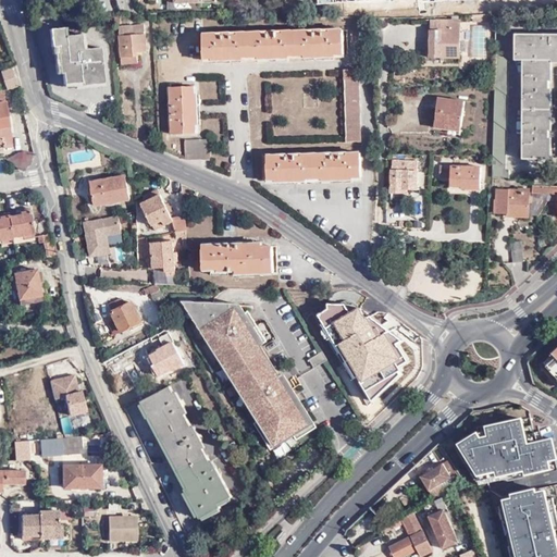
[(430,57),(458,57),(459,22),(430,20),(430,57)]
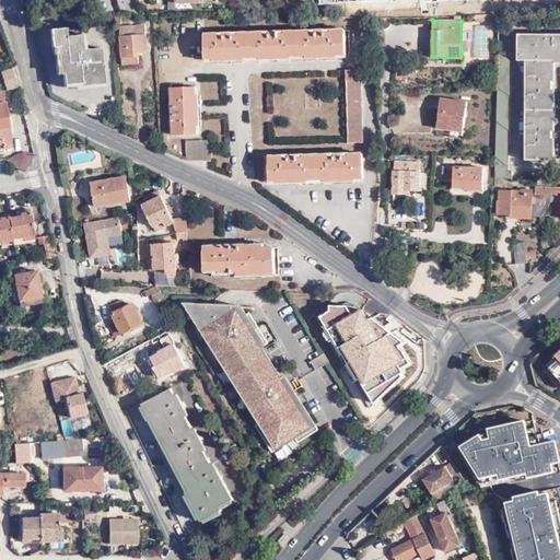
[(120,63),(132,63),(132,56),(137,56),(137,51),(146,51),(143,24),(118,26),(120,63)]
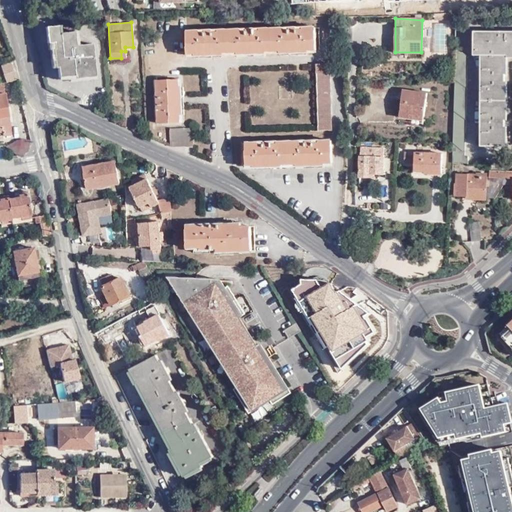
[(58,31),(58,24),(46,25),(47,41),(51,40),(54,66),(56,66),(57,76),(73,75),(74,77),(94,75),(91,42),(75,43),(74,30),(58,31)]
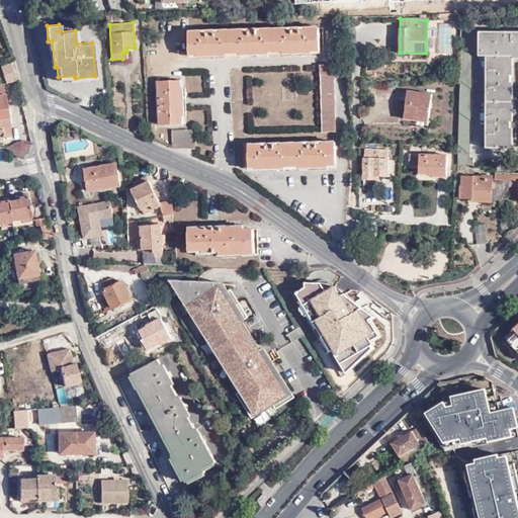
[(318,28),(187,31),(188,54),(196,54),(195,56),(224,56),(224,54),(239,53),(239,55),(266,54),(266,52),(280,52),(280,54),(309,54),(310,51),(318,51),(318,28)]
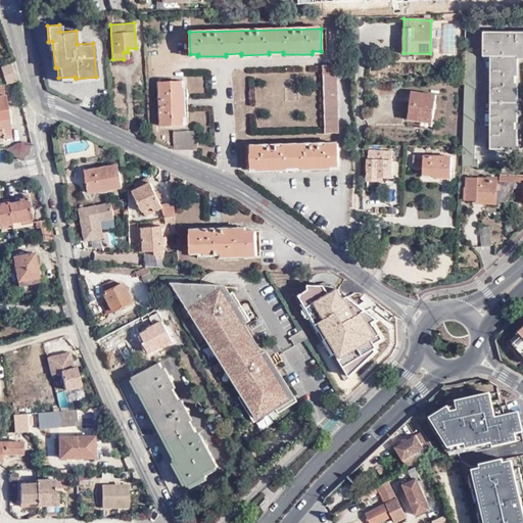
[(522,56),(522,32),(486,32),(485,56),(492,56),(489,149),(515,150),(517,56),(522,56)]
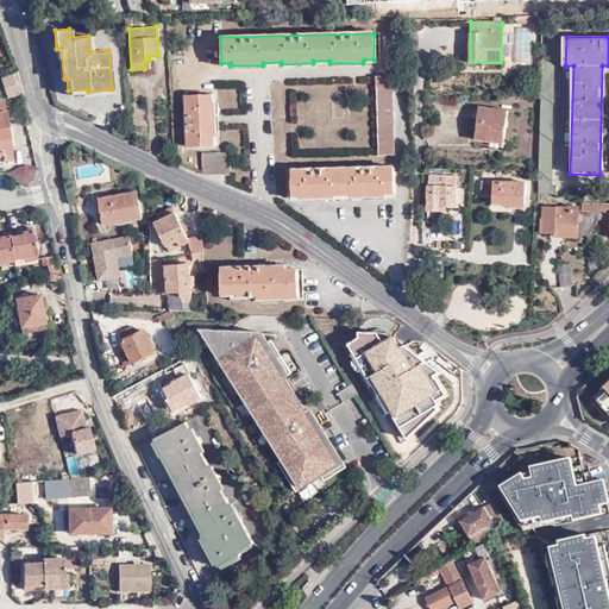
[(538,170),(537,195),(554,196),(554,186),(551,184),(554,67),(544,58),(540,58),(540,96),(538,170)]
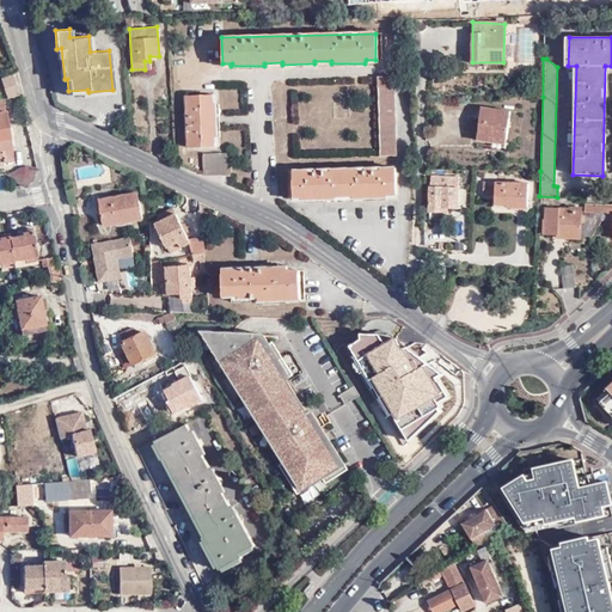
[(17,93),(13,74),(1,77),(6,97),(17,93)]
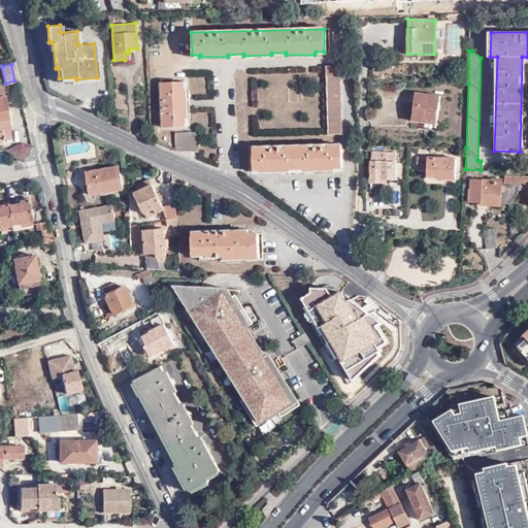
[(336,65),(324,66),(326,133),(338,133),(336,65)]
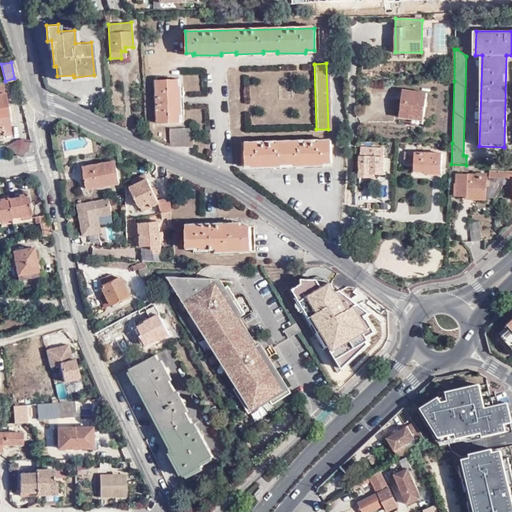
[(177,86),(177,78),(154,80),(155,123),(178,122),(178,115),(181,115),(180,86),(177,86)]
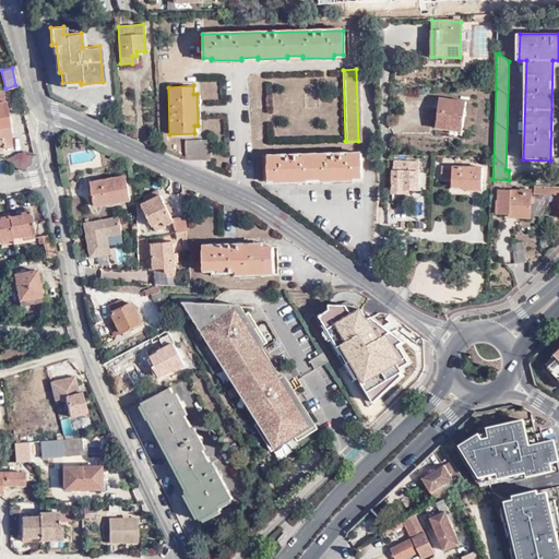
[(435,128),(448,130),(449,126),(462,128),(465,102),(439,98),(435,128)]
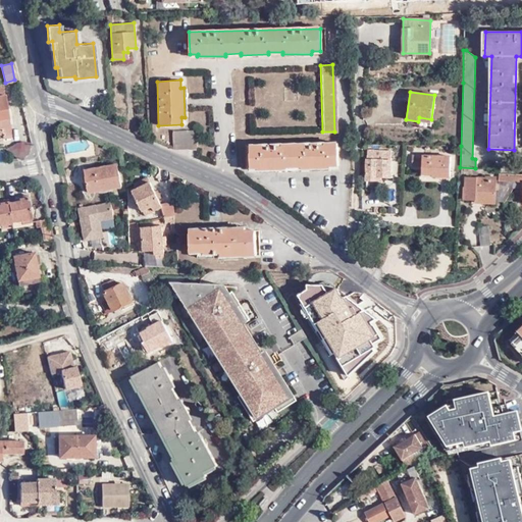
[(0,95),(0,135),(2,135),(2,138),(10,137),(8,118),(10,117),(6,95),(0,95)]
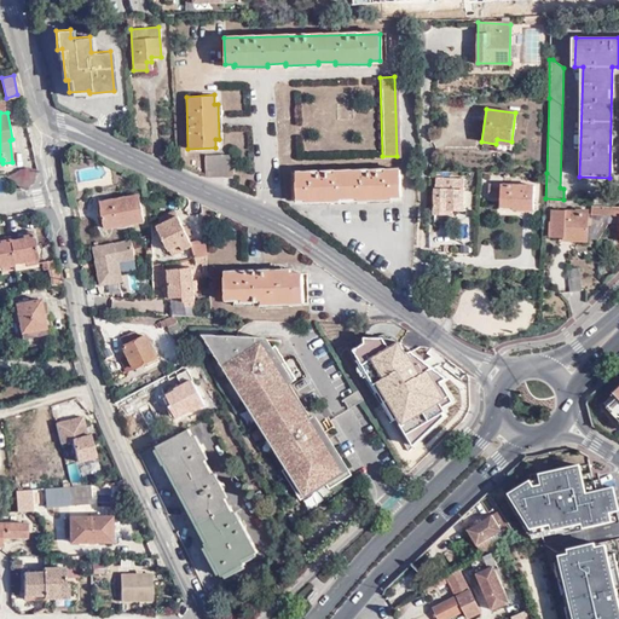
[(497,139),(496,144),(496,148),(512,149),(512,142),(497,139)]
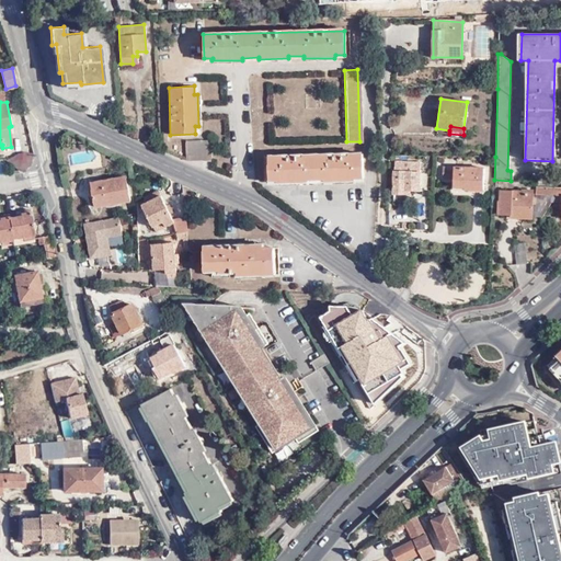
[(210,160),(209,140),(185,141),(186,161),(210,160)]
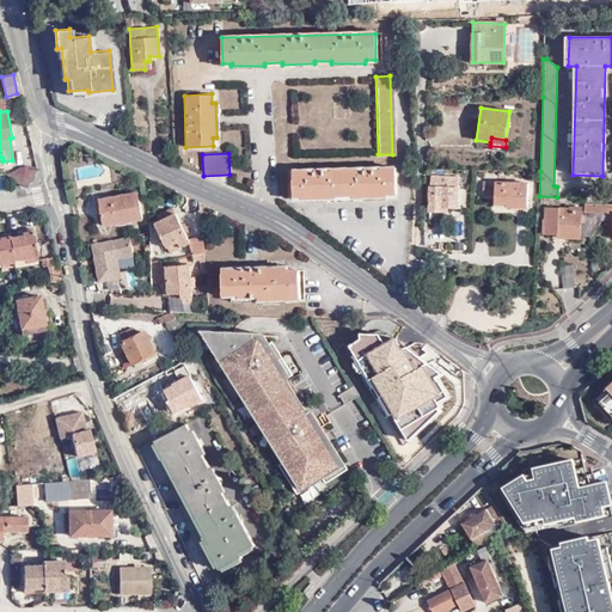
[(34,166),(10,171),(13,188),(37,183),(34,166)]
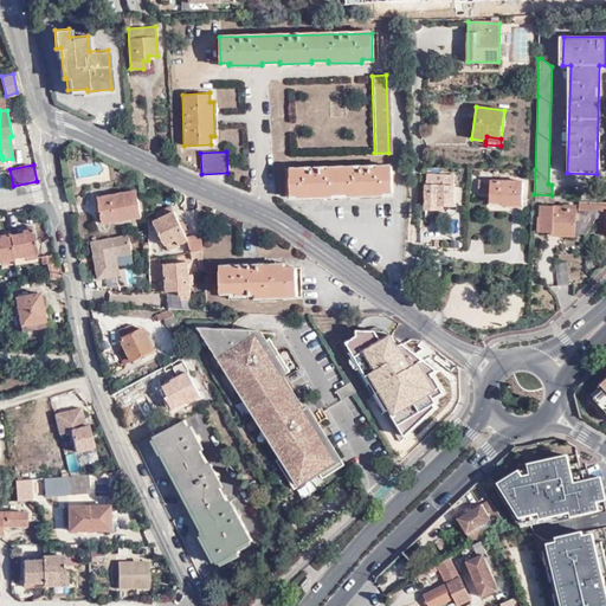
[(391,193),(389,166),(288,168),(289,195),(297,195),(297,197),(331,195),(331,193),(347,193),(348,197),(381,195),(380,193),(391,193)]
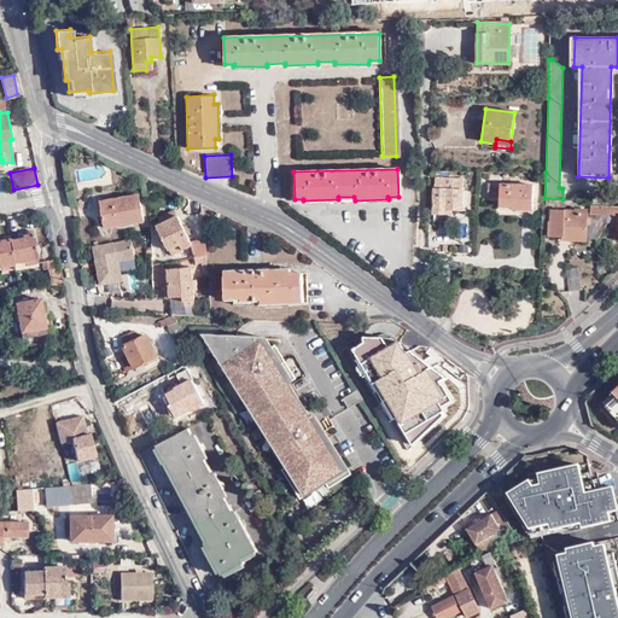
[(452,179),(433,178),(432,214),(443,214),(443,209),(461,210),(461,190),(452,190),(452,179)]
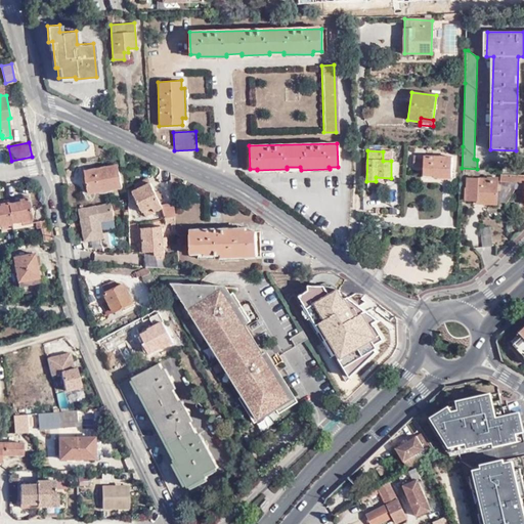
[(413,157),(412,169),(423,169),(422,175),(432,175),(432,178),(450,178),(451,159),(413,157)]
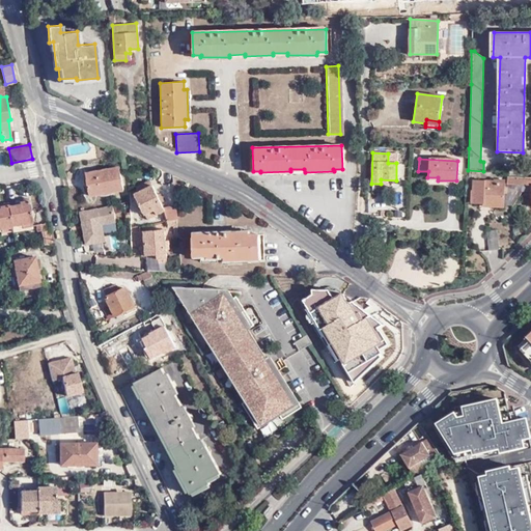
[(118,167),(86,173),(89,196),(100,194),(100,193),(111,191),(111,193),(121,191),(118,167)]
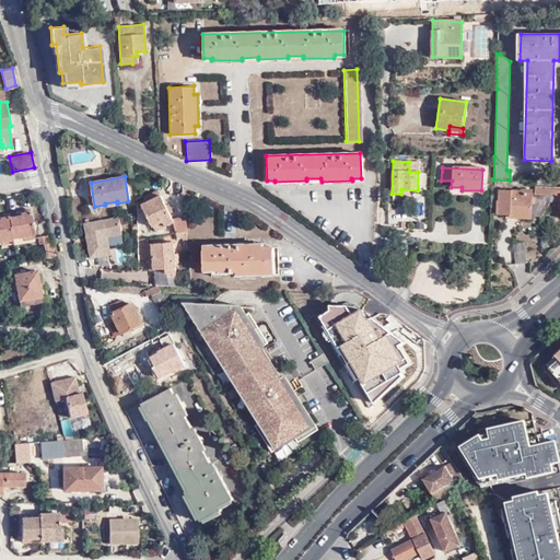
[(549,196),(549,201),(558,202),(558,201),(558,196),(553,195),(553,188),(534,187),(534,195),(549,196)]
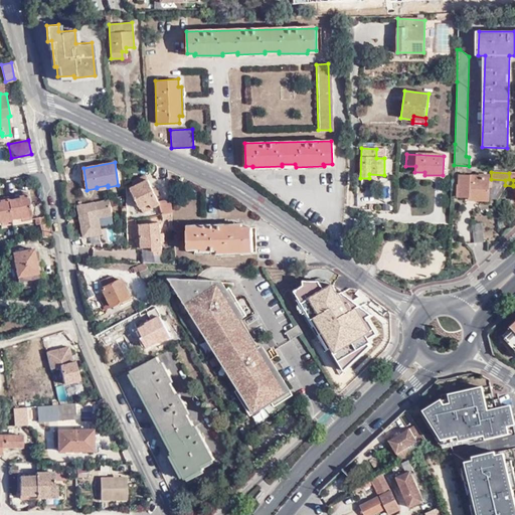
[(134,180),(136,185),(147,179),(144,174),(134,180)]
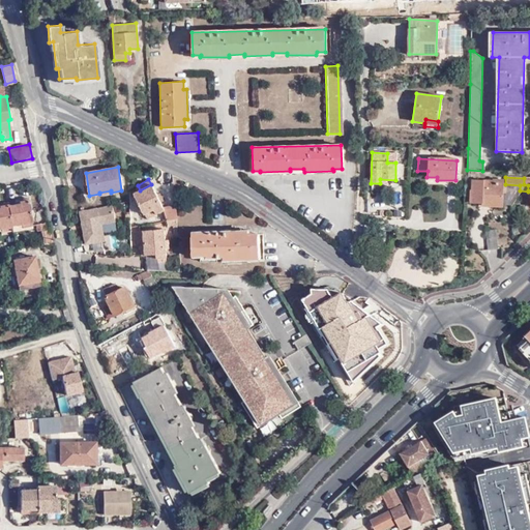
[(493,180),(493,181),(472,180),(471,190),(470,190),(470,203),(481,204),(481,206),(501,206),(502,181),(493,180)]
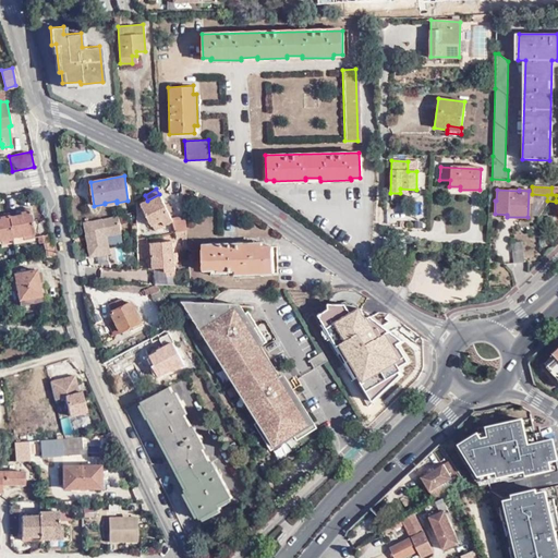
[(165,223),(171,220),(173,220),(172,217),(169,211),(165,204),(159,194),(147,201),(141,204),(152,225),(162,219),(165,223)]
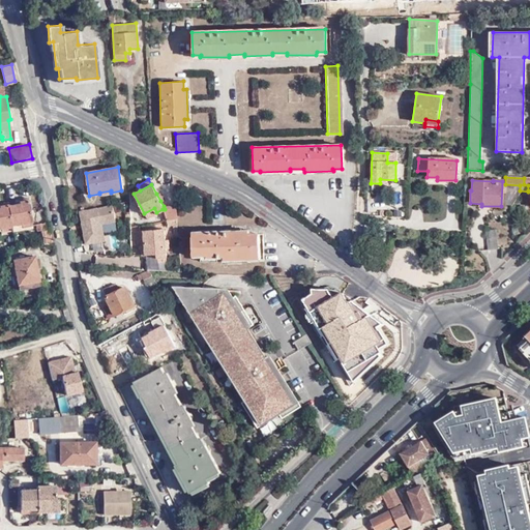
[(0,228),(10,227),(10,225),(30,221),(26,197),(18,198),(18,202),(7,205),(6,202),(0,202),(0,228)]
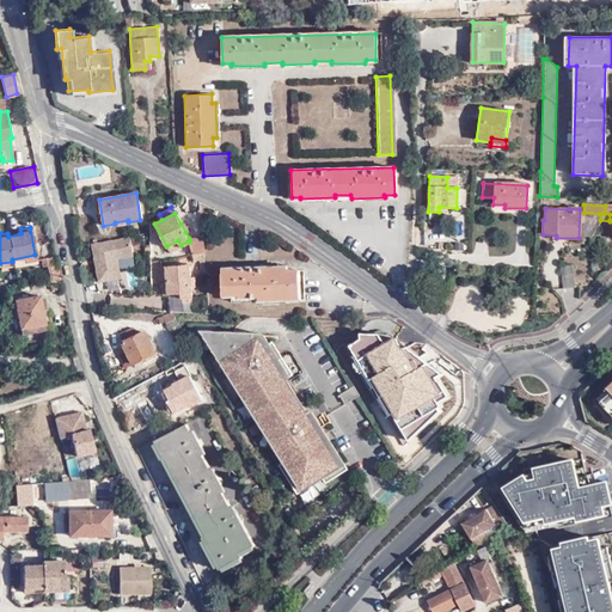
[(188,242),(190,254),(202,251),(201,236),(189,238),(190,242),(188,242)]
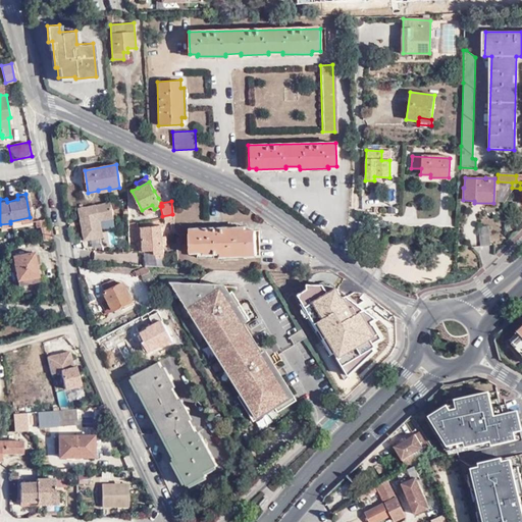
[(113,218),(110,203),(79,208),(84,242),(103,238),(100,221),(113,218)]
